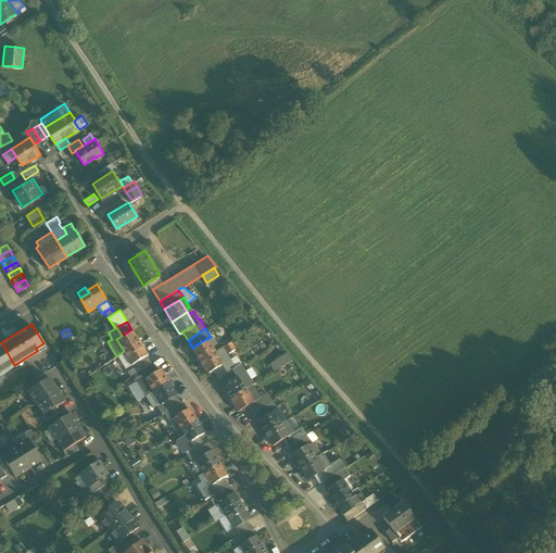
[(131,329),(122,336),(116,339),(124,351),(139,341),(131,329)]
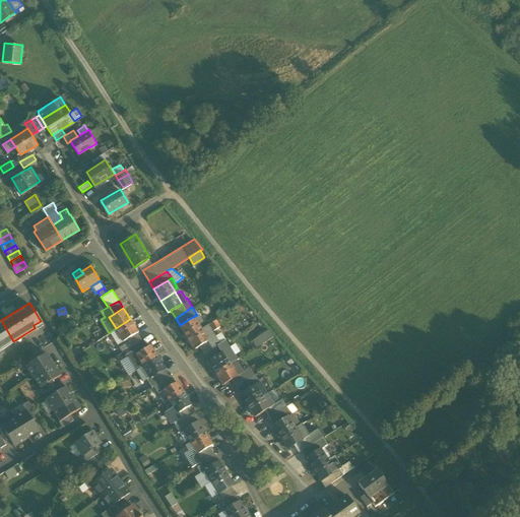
[(198,313),(196,314),(197,315),(194,317),(199,323),(203,320),(198,313)]
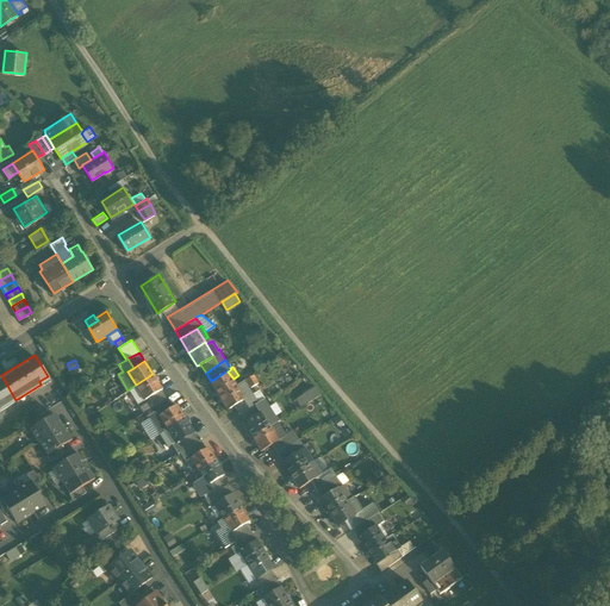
[(211,381),(219,394),(236,385),(234,379),(228,372),(228,370),(211,381)]
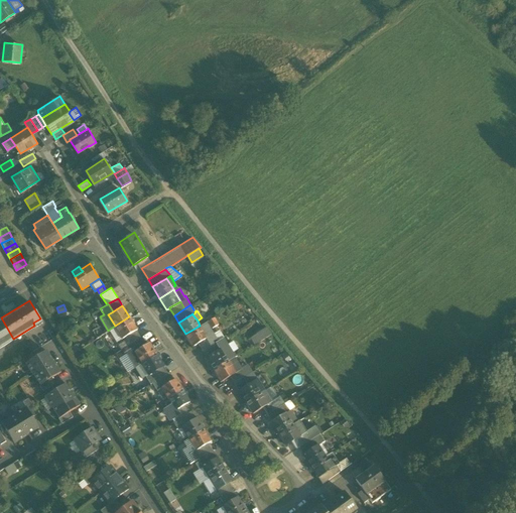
[(209,319),(213,327),(219,323),(215,315),(209,319)]
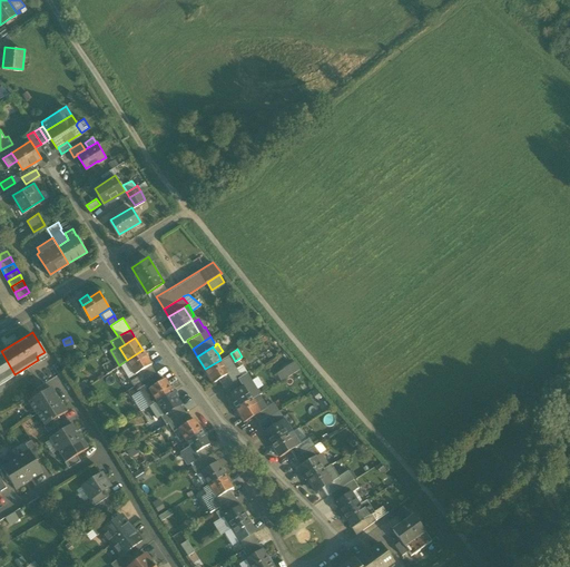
[(150,363),(143,350),(127,360),(135,372),(139,370),(150,363)]
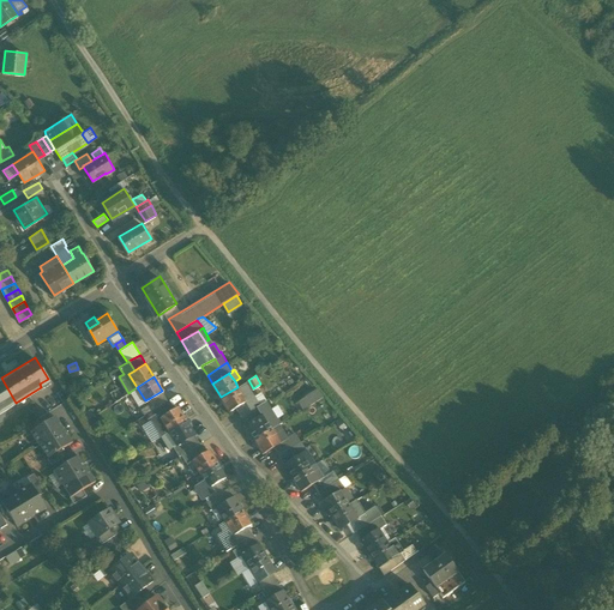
[(0,412),(16,403),(1,378),(0,378),(0,412)]
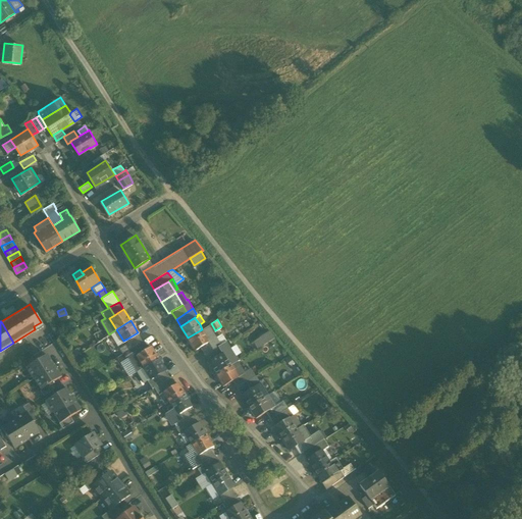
[(209,324),(202,329),(209,341),(214,348),(218,345),(221,344),(216,335),(209,324)]
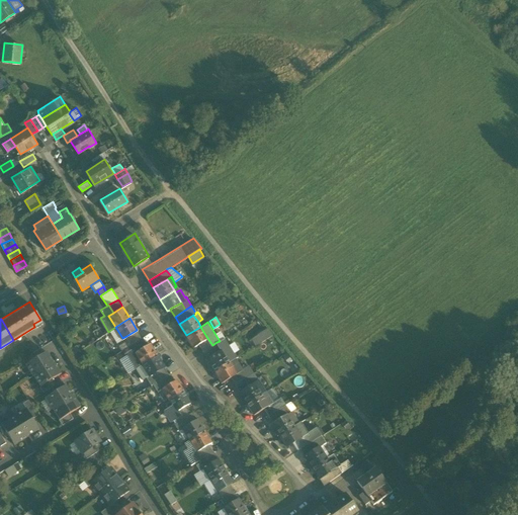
[(255,344),(273,334),(266,326),(257,332),(258,335),(252,339),(255,344)]
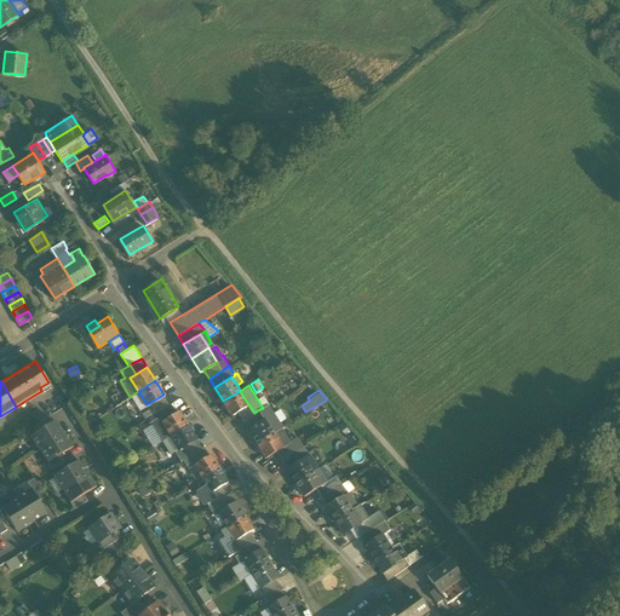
[(131,396),(139,409),(147,404),(138,391),(131,396)]
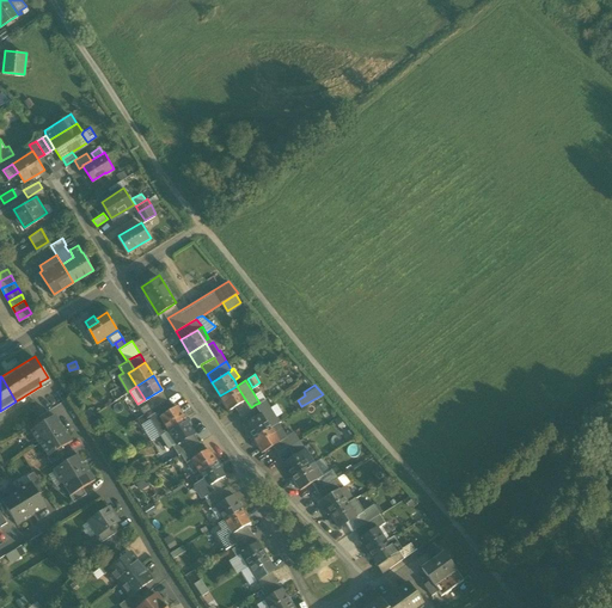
[(245,399),(237,386),(220,395),(228,409),(234,405),(245,399)]
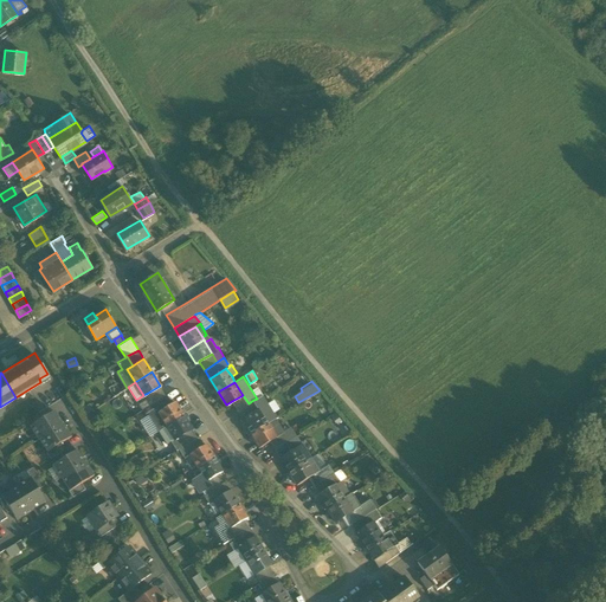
[(148,393),(149,396),(140,402),(142,408),(153,401),(153,402),(155,406),(159,410),(171,403),(165,394),(160,386),(148,393)]
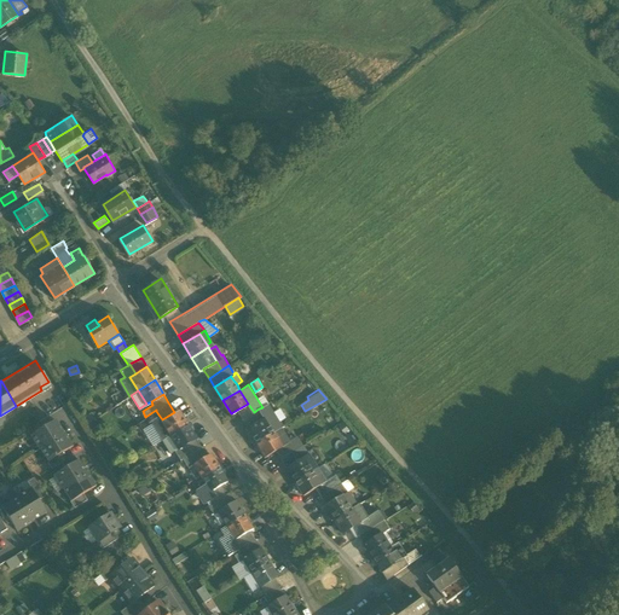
[(264,394),(256,398),(262,407),(268,402),(270,402),(264,394)]
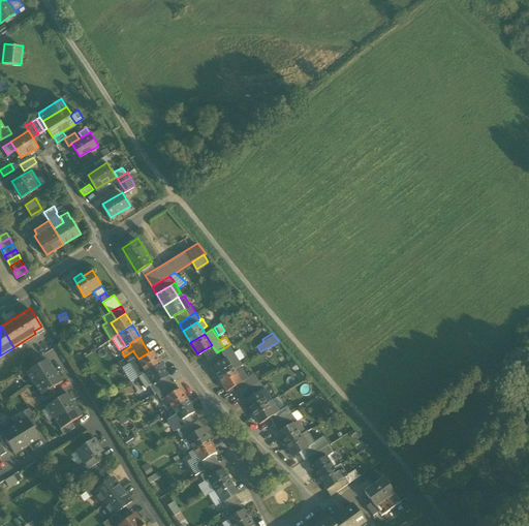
[(221,349),(226,358),(234,352),(229,344),(224,348),(221,349)]
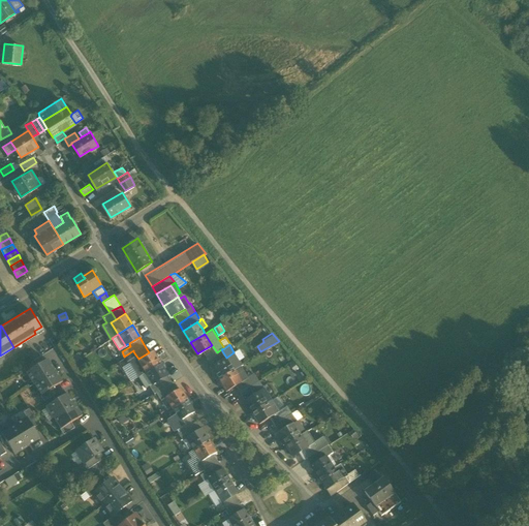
[(203,350),(208,359),(217,352),(212,345),(203,350)]
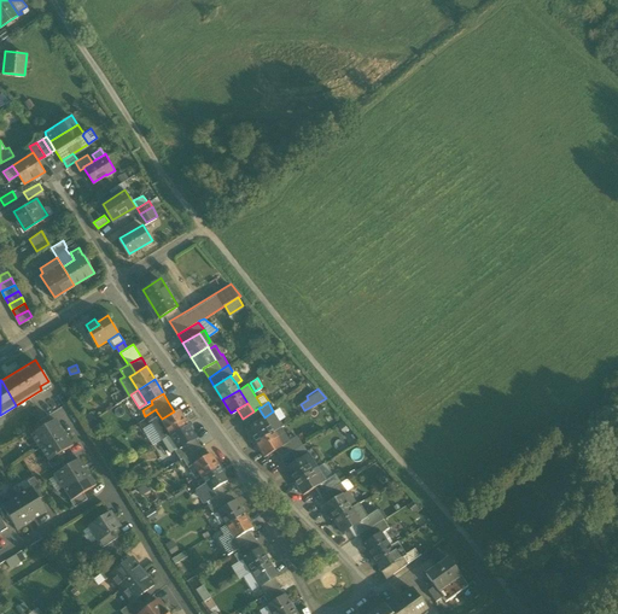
[(162,438),(170,433),(186,422),(178,408),(174,411),(162,419),(158,414),(150,419),(152,422),(162,438)]
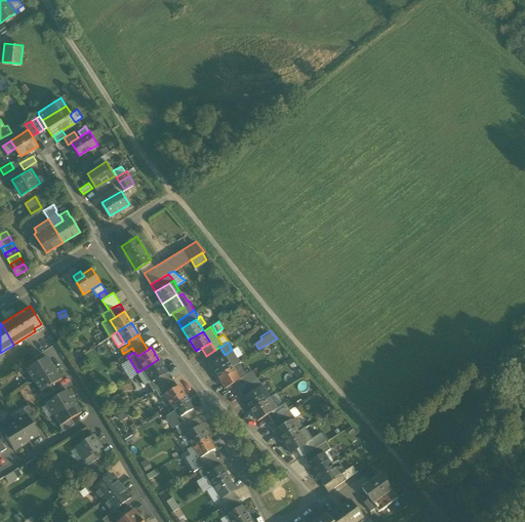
[(219,347),(215,350),(206,356),(210,363),(225,355),(219,347)]
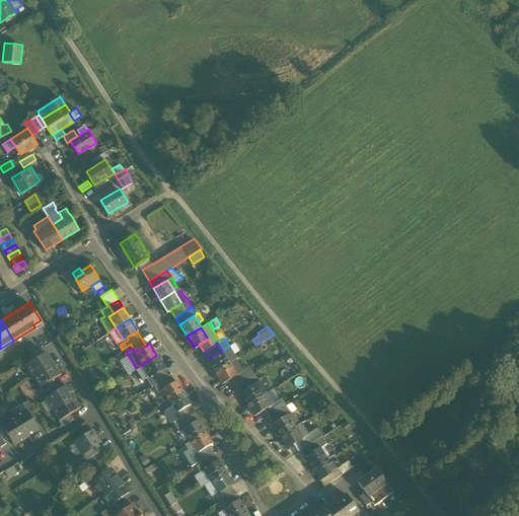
[(229,346),(233,352),(238,350),(233,343),(229,346)]
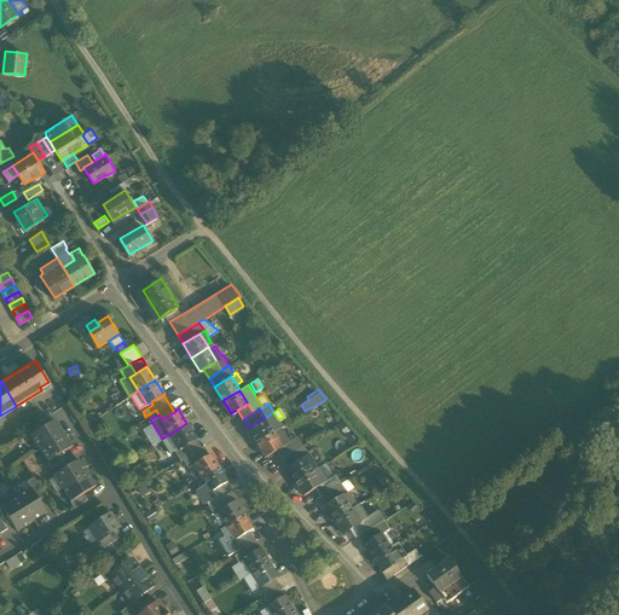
[(84,415),(88,422),(96,417),(92,410),(84,415)]
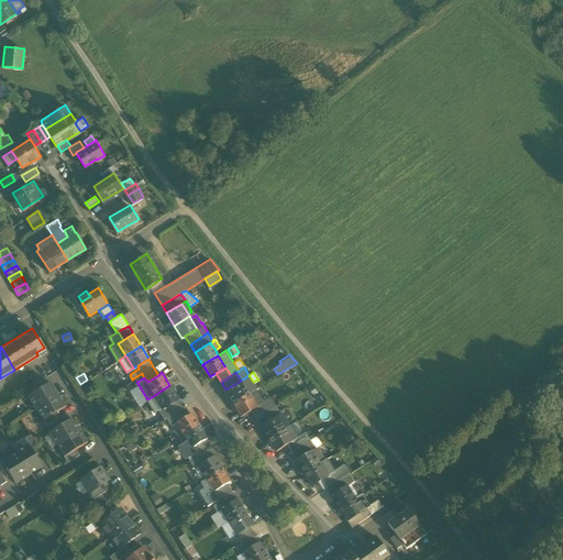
[(256,387),(253,382),(249,375),(241,381),(249,393),(255,388),(256,387)]
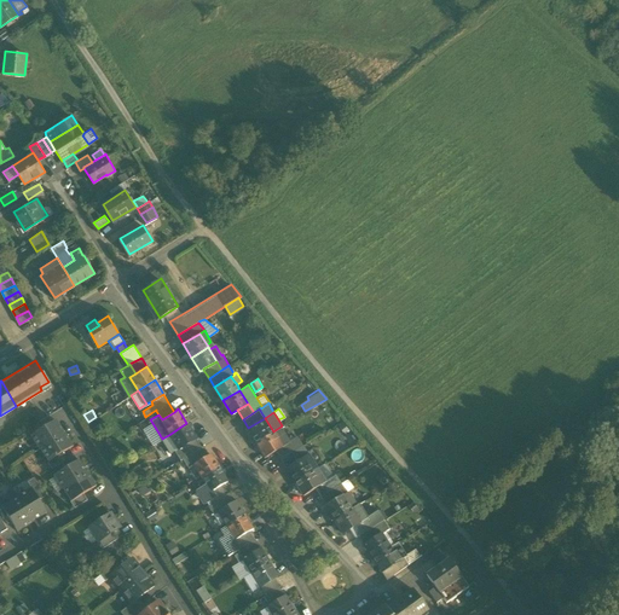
[(40,446),(48,459),(61,452),(73,444),(69,436),(68,437),(64,431),(65,431),(64,430),(63,430),(56,418),(30,434),(39,447),(40,446)]
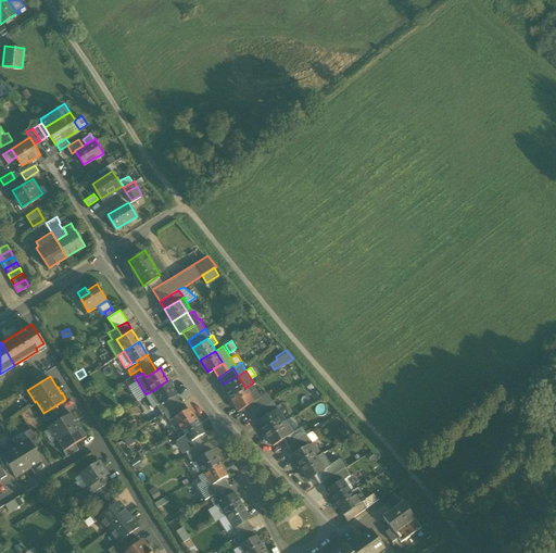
[(230,398),(245,388),(238,376),(223,385),(230,398)]
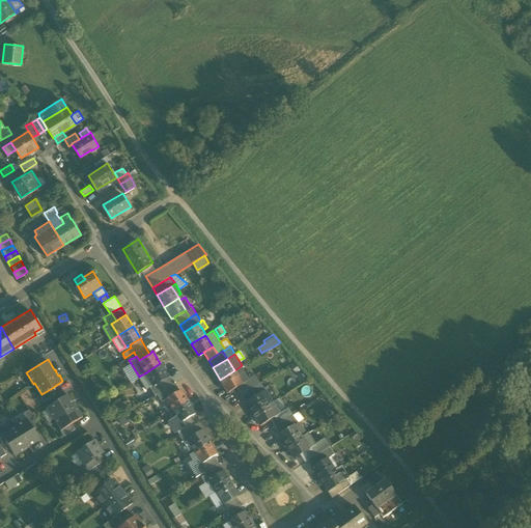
[(138,378),(139,377),(131,363),(121,368),(131,382),(138,378)]
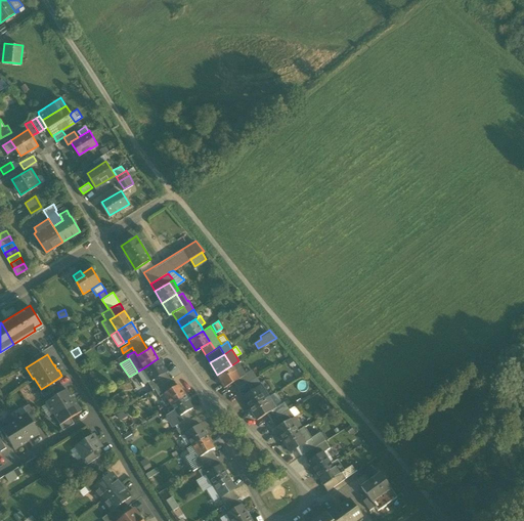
[(165,370),(158,358),(144,367),(150,378),(151,379),(165,370)]
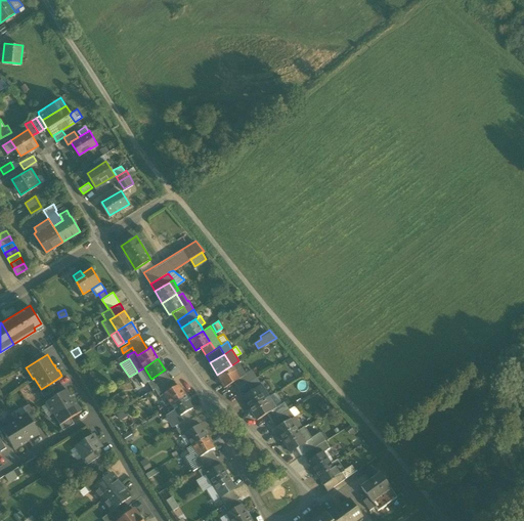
[(245,373),(237,361),(231,365),(217,375),(224,386),(232,380),(242,375),(245,373)]
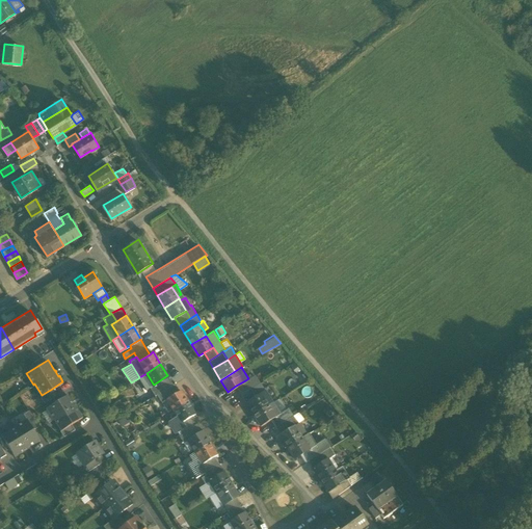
[(153,384),(147,373),(139,377),(138,378),(145,390),(150,387),(150,386),(153,384)]
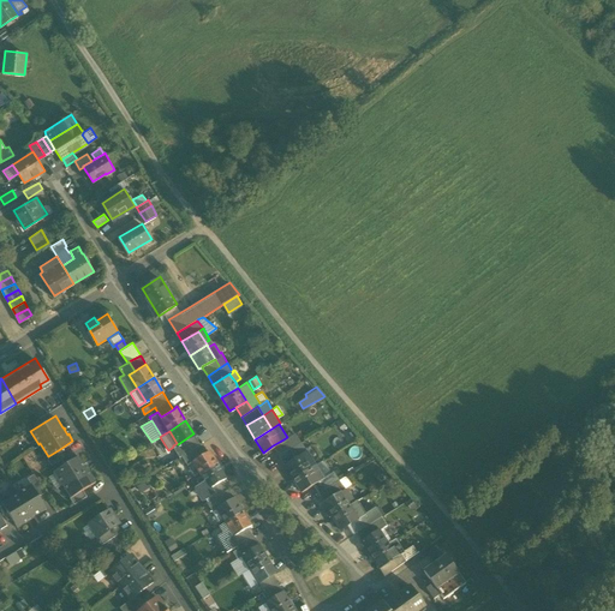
[(296,432),(287,437),(284,439),(288,449),(300,442),(296,432)]
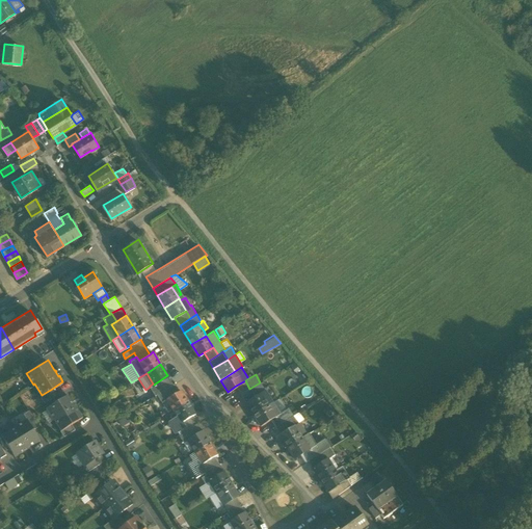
[(155,394),(157,393),(173,384),(167,375),(154,385),(153,384),(150,386),(150,387),(155,394)]
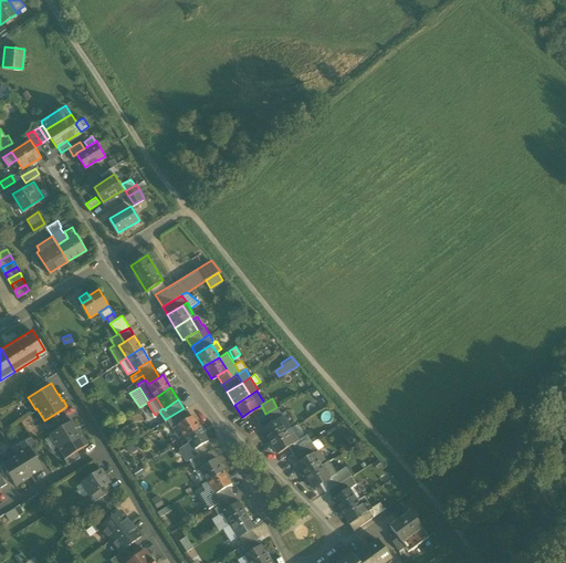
[(251,410),(257,419),(265,414),(261,405),(251,410)]
